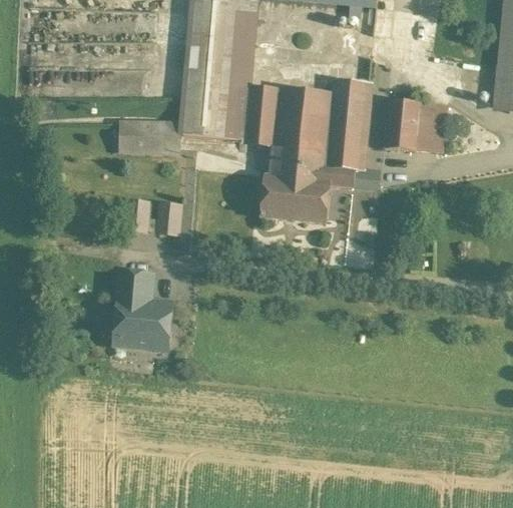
[(195,0),(189,65),(229,69),(223,136),(244,138),(249,88),(250,82),(249,81),(257,0),(195,0)]
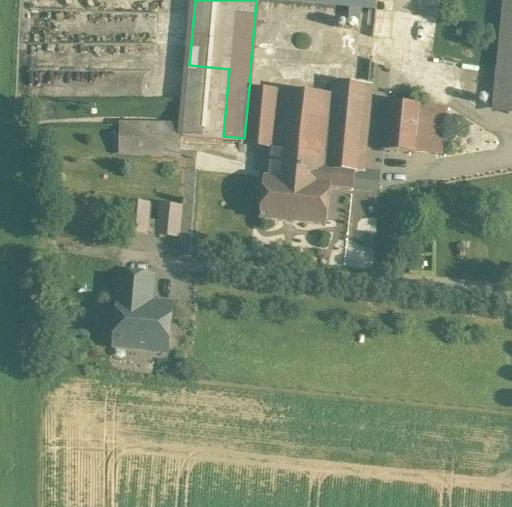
[(506,0),(496,105),(511,107),(511,0),(506,0)]
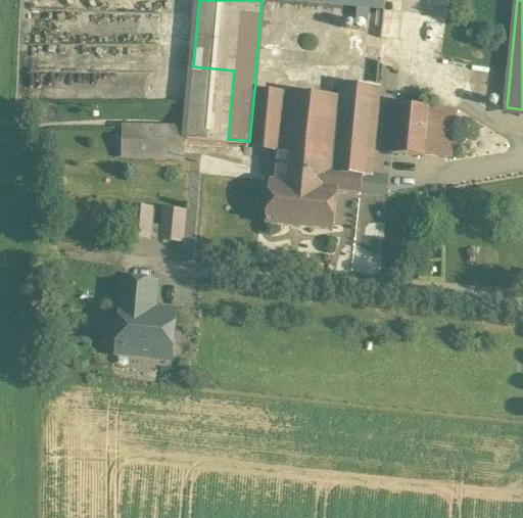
[(234,71),(193,66),(187,135),(228,139),(234,71)]
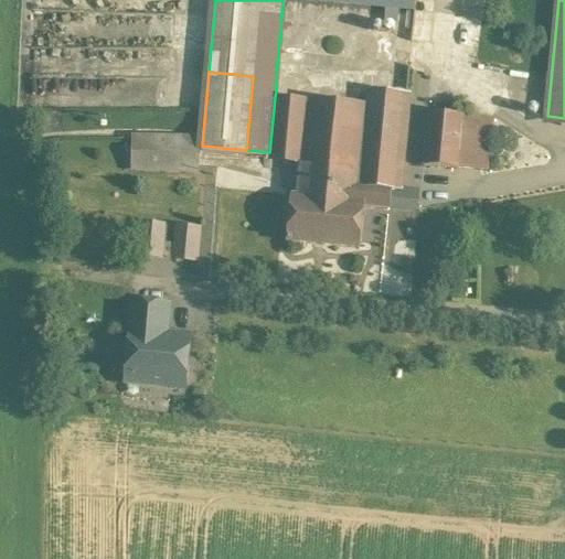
[(366,104),(275,97),(269,152),(301,156),(299,175),(398,184),(407,89),(366,87),(366,104)]
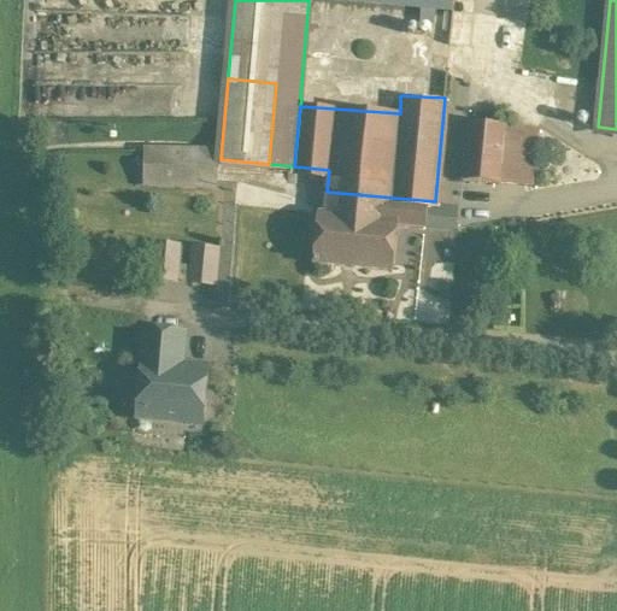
[(506,122),(468,119),(463,177),(501,180),(506,122)]
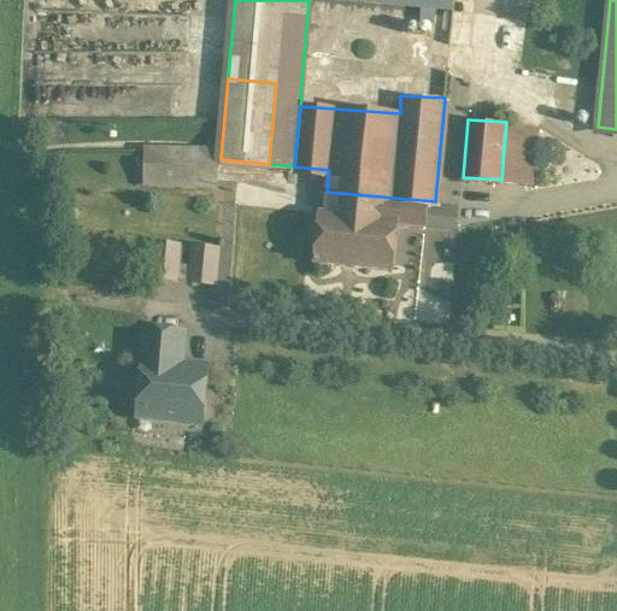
[(536,124),(506,122),(501,180),(532,182),(536,124)]
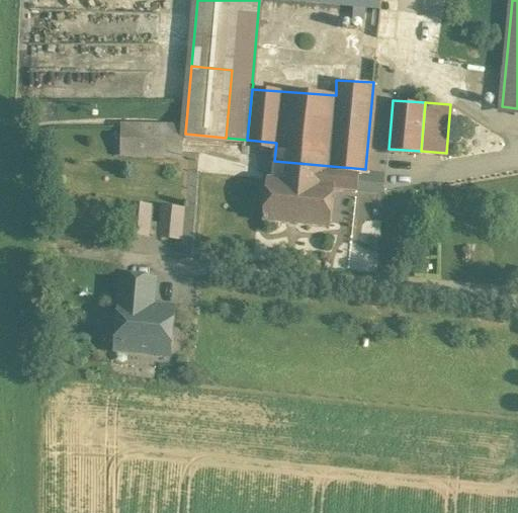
[(181,124),(124,123),(123,149),(157,150),(157,142),(180,143),(181,124)]
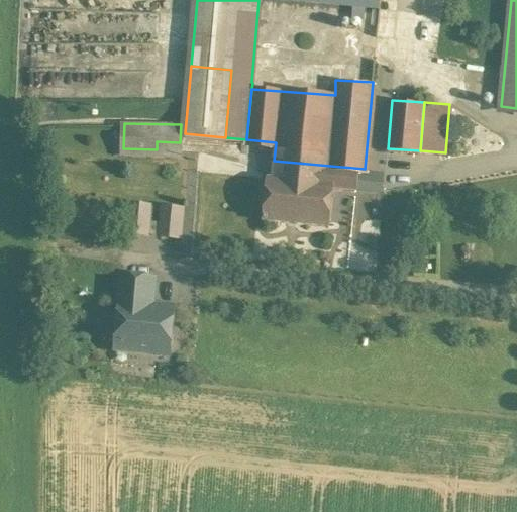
[(365,169),(274,161),(273,175),(268,175),(264,217),(329,224),(333,186),(356,188),(358,170),(365,171),(365,169)]
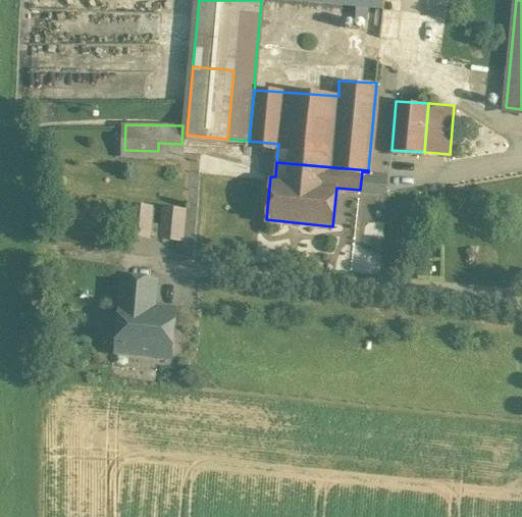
[(152,205),(132,204),(128,233),(149,234),(152,205)]
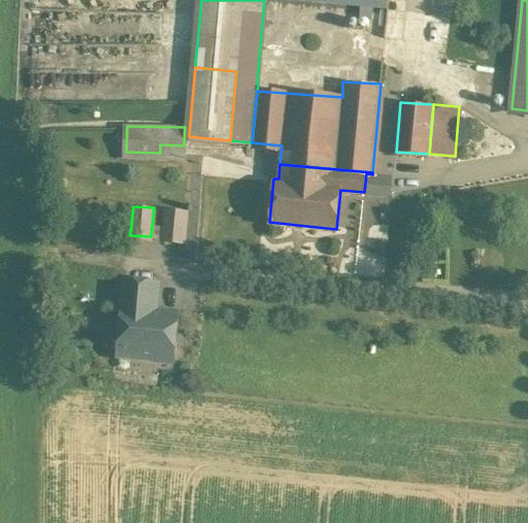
[(187,210),(166,208),(163,237),(184,239),(187,210)]
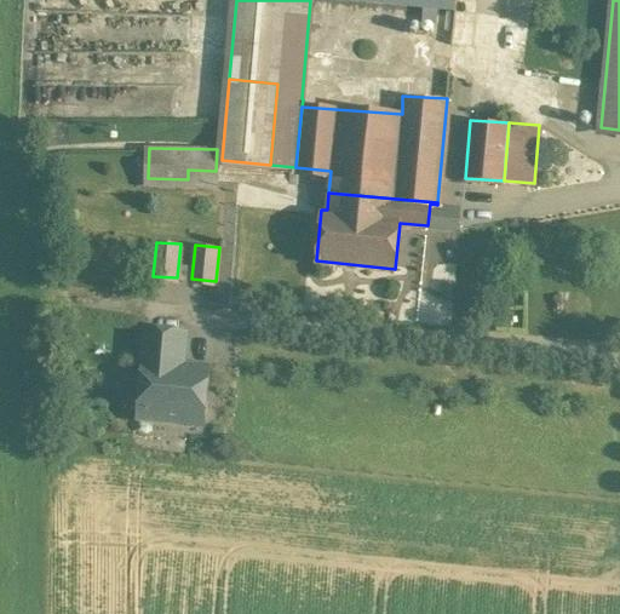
[(183,332),(148,328),(147,345),(182,349),(183,332)]
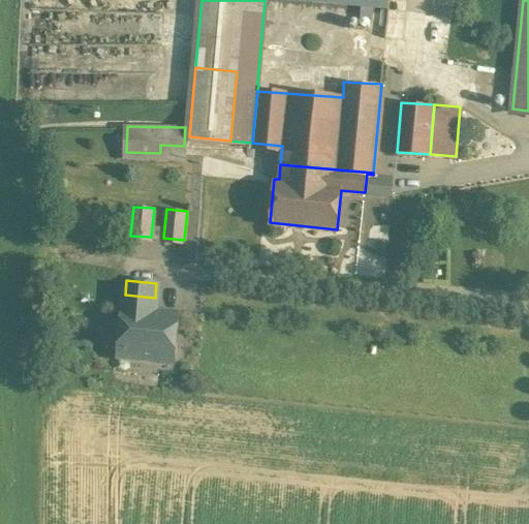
[(155,298),(125,295),(120,346),(142,348),(141,355),(157,356),(158,349),(174,351),(177,313),(153,311),(155,298)]
